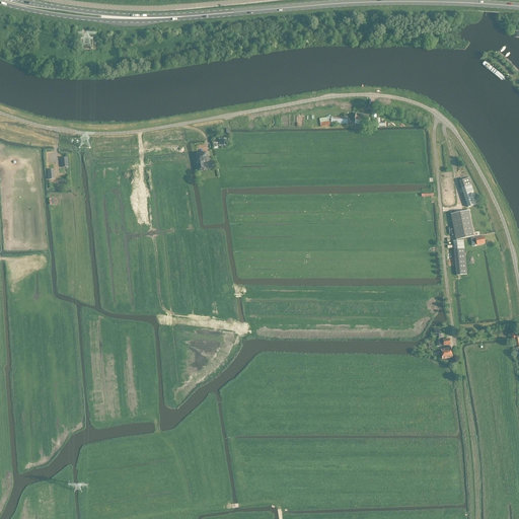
[(482,58),(477,63),(506,84),(509,80),(482,58)]
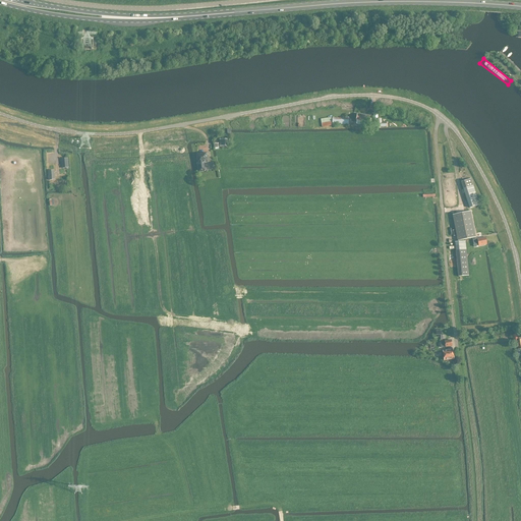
[(357,114),(356,120),(356,124),(364,125),(364,121),(368,122),(369,116),(357,114)]
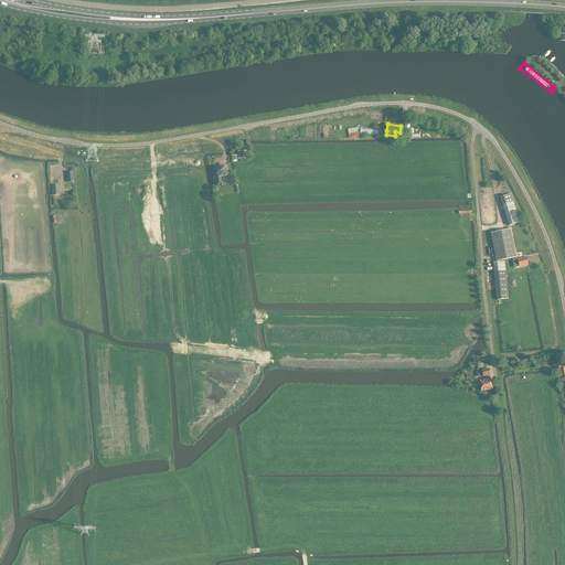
[(361,136),(360,135),(360,134),(359,127),(348,129),(349,138),(361,136)]
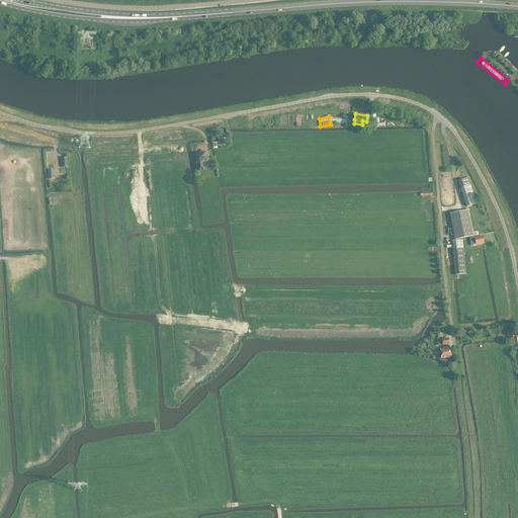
[(195,153),(196,163),(197,171),(203,170),(202,162),(206,161),(205,152),(195,153)]
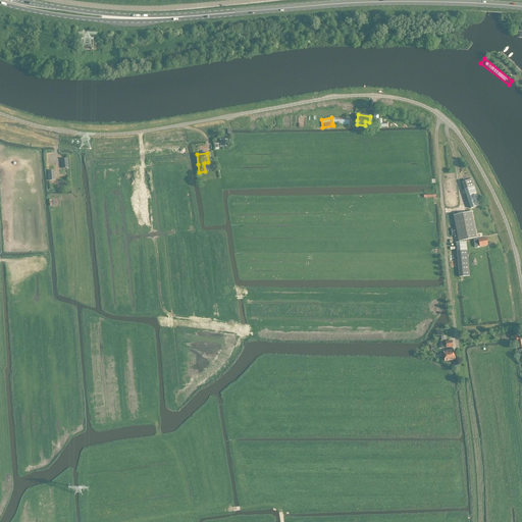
[(45,156),(45,161),(47,161),(47,165),(53,164),(53,162),(54,162),(54,160),(53,160),(52,156),(45,156)]
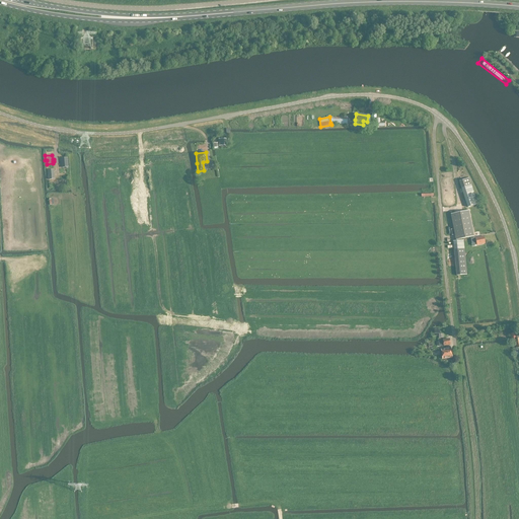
[(459,180),(468,207),(477,204),(469,177),(459,180)]
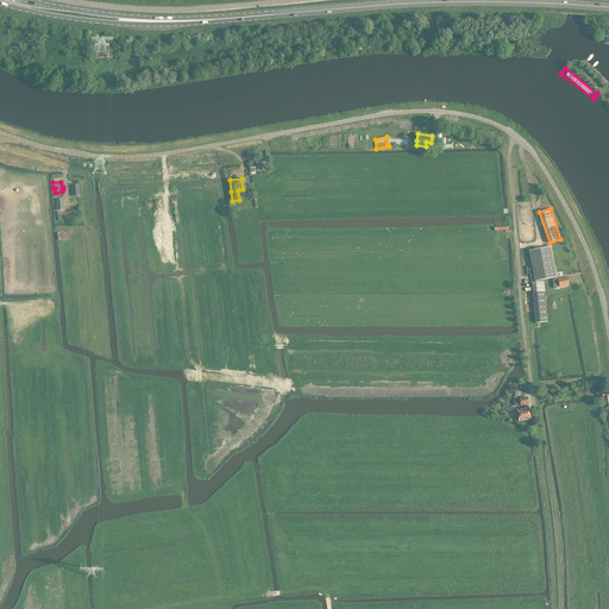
[(535,280),(548,277),(557,276),(551,245),(529,249),(535,280)]
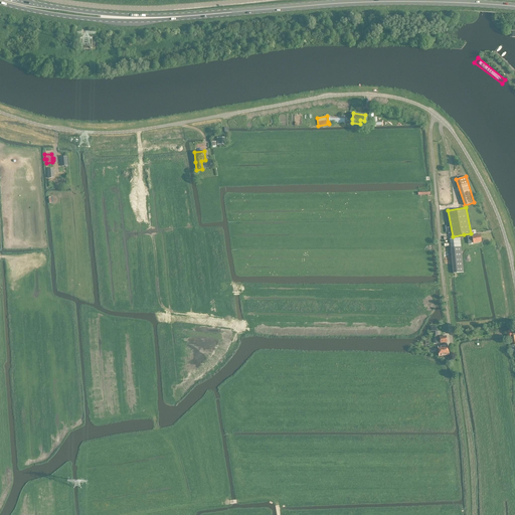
[(467,235),(469,244),(473,243),(481,241),(480,234),(472,236),(472,234),(467,235)]
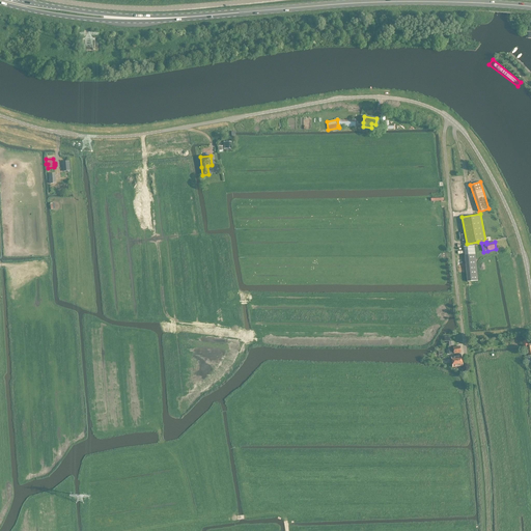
[(477,281),(475,255),(474,246),(464,246),(467,282),(477,281)]
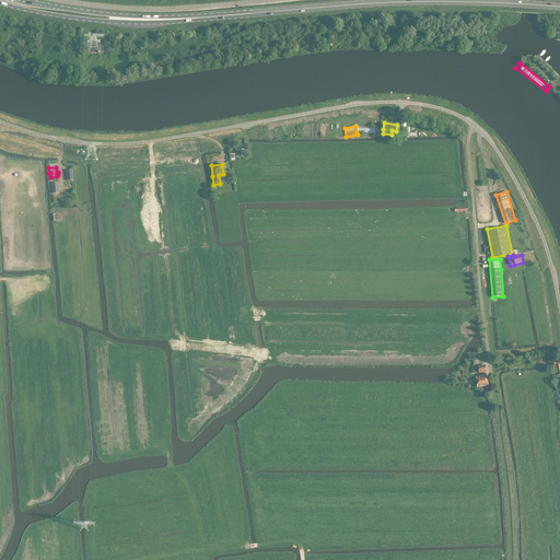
[(486,375),(476,377),(477,387),(488,386),(486,375)]
